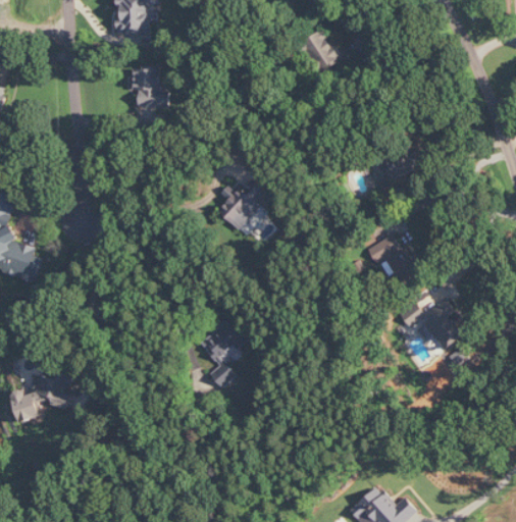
[(148,0),(136,0),(117,0),(117,17),(115,17),(114,33),(147,34),(148,0)]
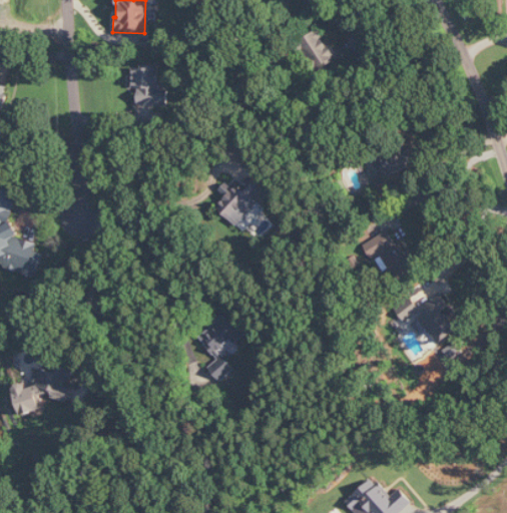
[(313,69),(335,56),(318,28),(289,45),(294,54),(302,50),(313,69)]
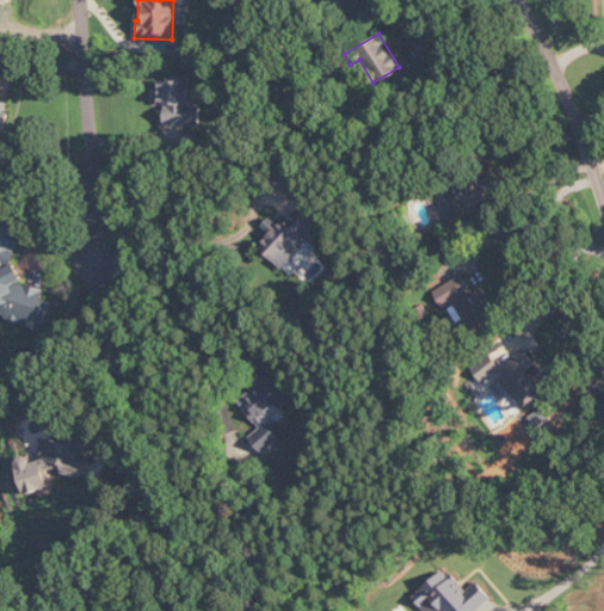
[(160,125),(196,125),(197,106),(184,106),(185,78),(174,78),(174,81),(154,81),(153,105),(160,105),(160,125)]
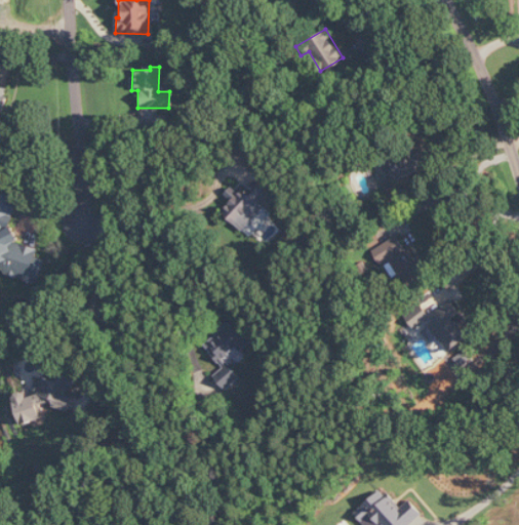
[(407,153),(420,147),(423,153),(424,153),(428,162),(392,178),(391,174),(390,175),(387,174),(385,170),(386,167),(388,166),(385,161),(383,162),(381,161),(378,156),(380,155),(382,153),(380,150),(384,148),(383,147),(391,143),(395,153),(405,149),(407,153)]
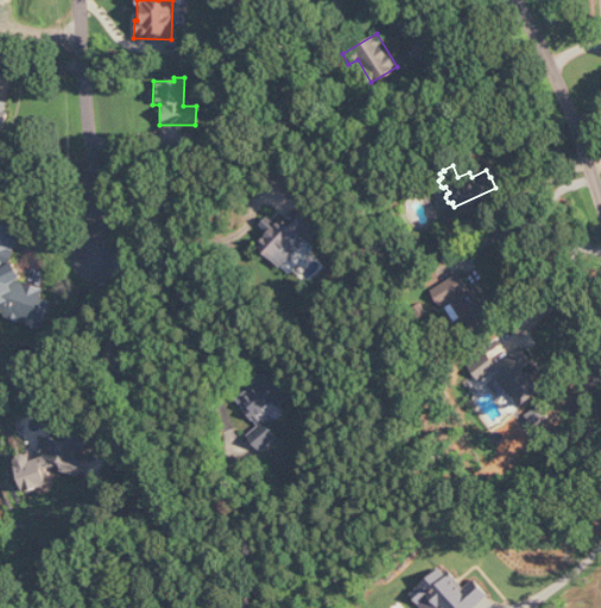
[(253,246),(276,267),(312,227),(290,207),(253,246)]
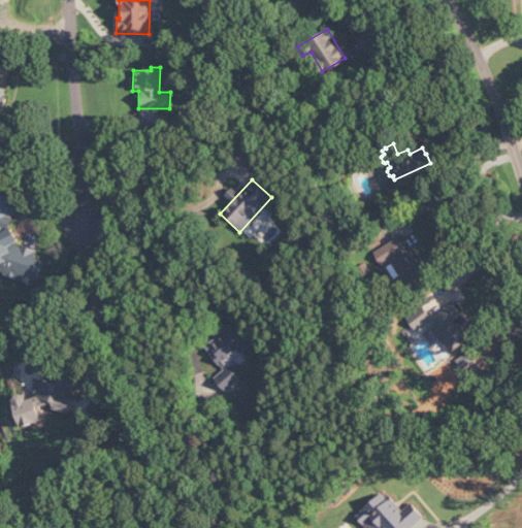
[(34,286),(41,261),(33,259),(35,250),(18,245),(8,225),(12,208),(1,205),(12,199),(15,190),(5,195),(0,193),(0,273),(2,276),(34,286)]
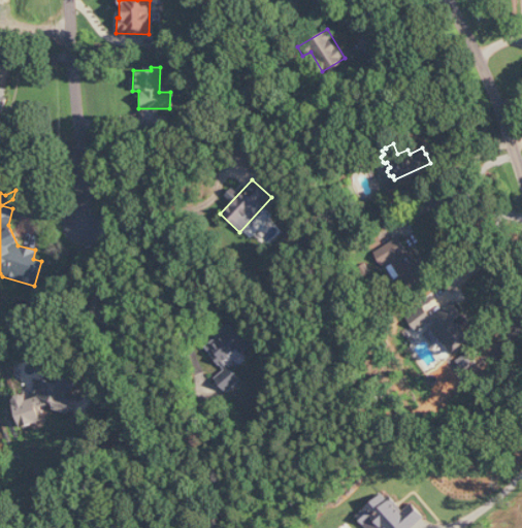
[(370,253),(381,268),(388,264),(403,288),(426,273),(411,251),(405,254),(395,236),(370,253)]
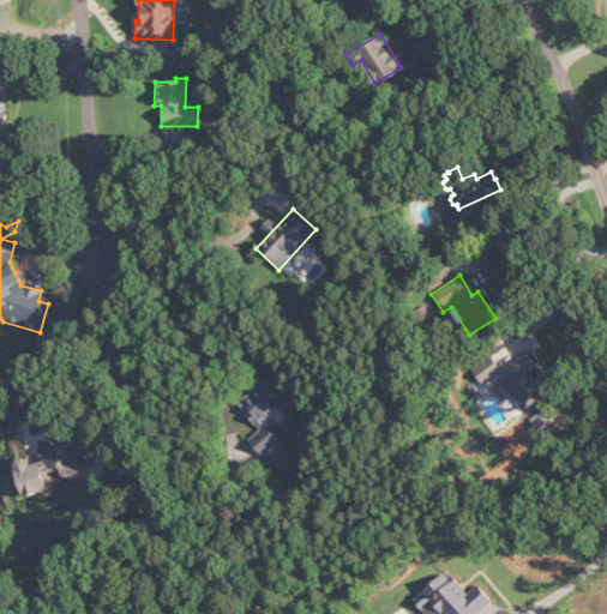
[(527,372),(534,366),(526,354),(494,378),(520,411),(544,393),(527,372)]
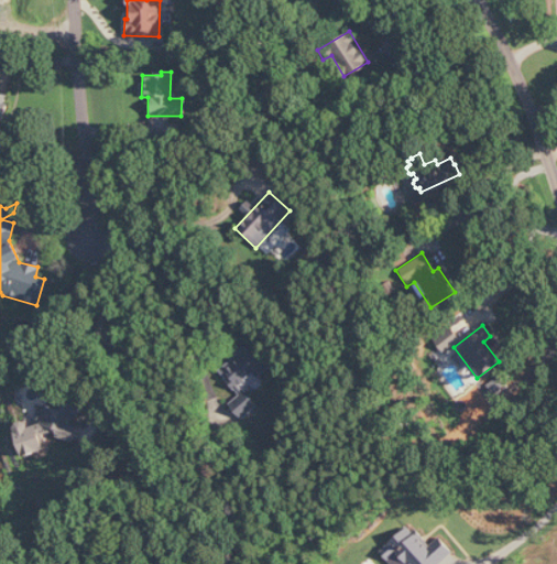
[(214,368),(237,400),(228,405),(237,418),(252,408),(236,386),(244,379),(247,382),(263,370),(244,346),(214,368)]
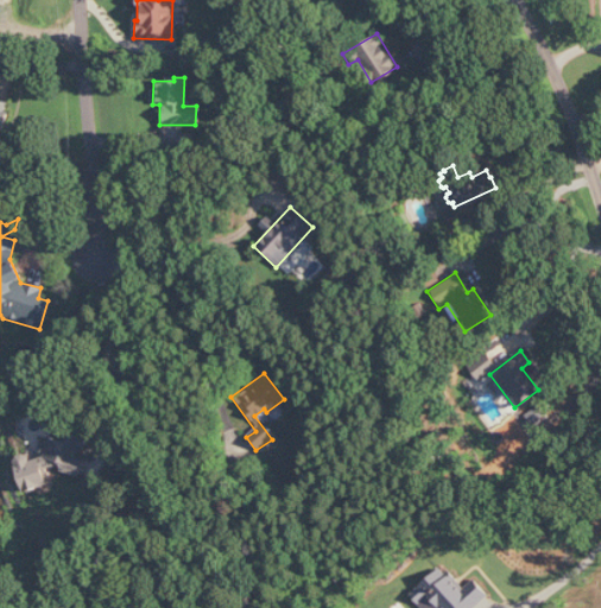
[(21,493),(45,485),(40,467),(40,464),(50,467),(56,464),(58,472),(75,476),(80,458),(68,455),(81,451),(84,435),(82,426),(75,429),(61,425),(57,439),(46,437),(40,456),(29,460),(26,453),(13,456),(12,463),(21,493)]
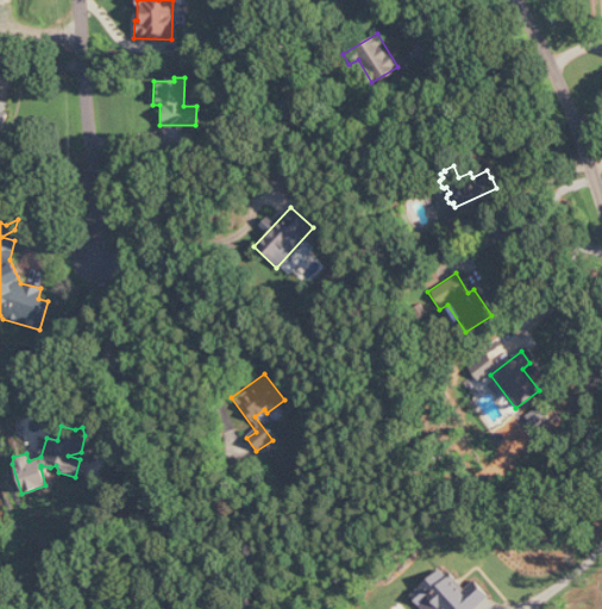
[(459,589),(438,566),(407,596),(419,608),(469,608),(484,596),(470,579),(459,589)]
